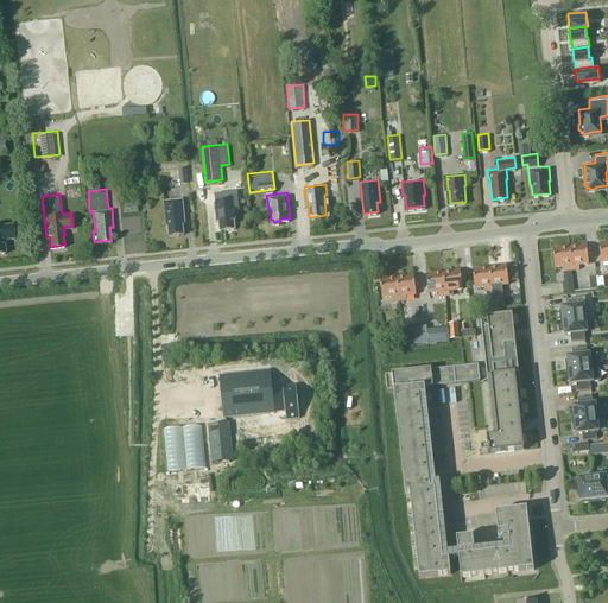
[(235,215),(233,197),(215,198),(217,217),(220,217),(221,227),(235,226),(234,216),(235,215)]
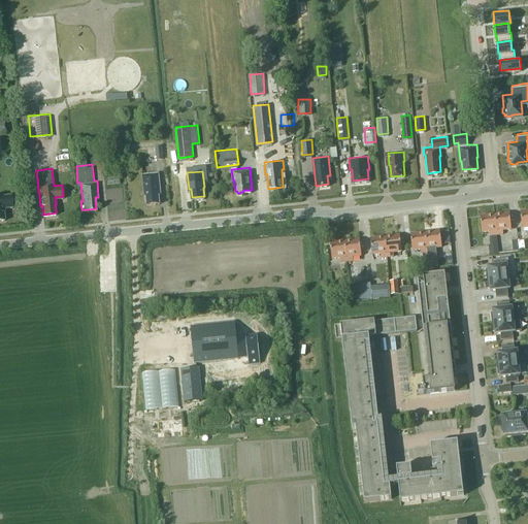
[(161,192),(159,172),(143,173),(145,195),(146,194),(147,203),(160,202),(159,193),(161,192)]
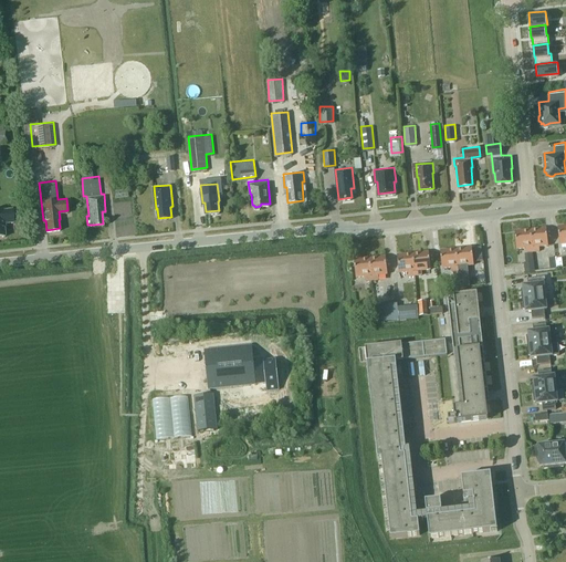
[(13,219),(12,206),(3,207),(3,206),(0,206),(0,232),(4,232),(3,224),(4,224),(4,220),(13,219)]
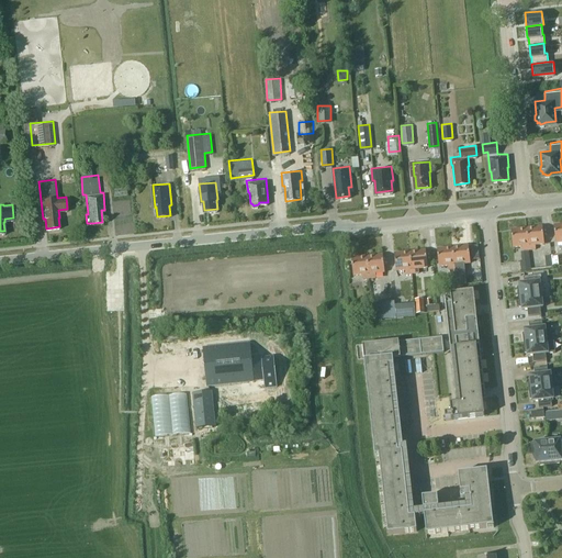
[(526,224),(529,246),(535,245),(535,242),(543,241),(542,223),(526,224)]
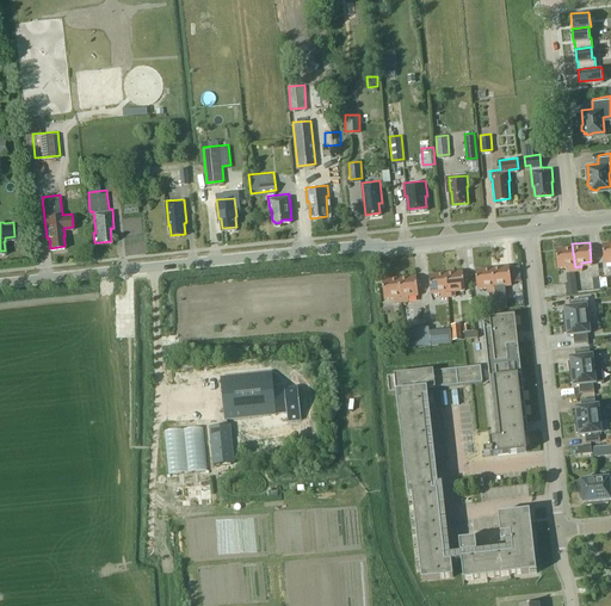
[(568,269),(575,267),(572,243),(555,246),(557,265),(567,264),(568,269)]
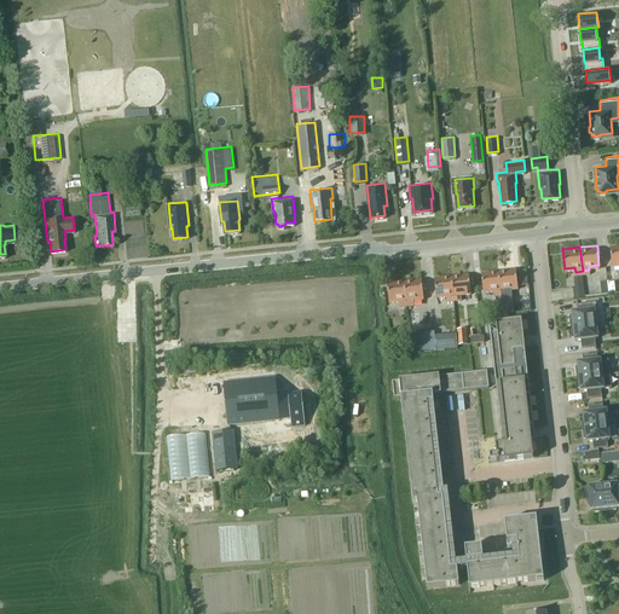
[(515,266),(498,268),(501,291),(508,291),(507,287),(518,285),(515,266)]
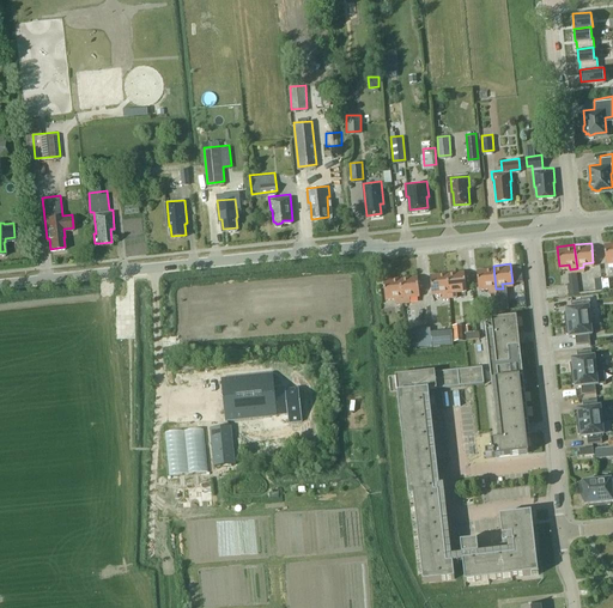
[(496,289),(493,266),(477,267),(478,286),(487,285),(489,290),(496,289)]
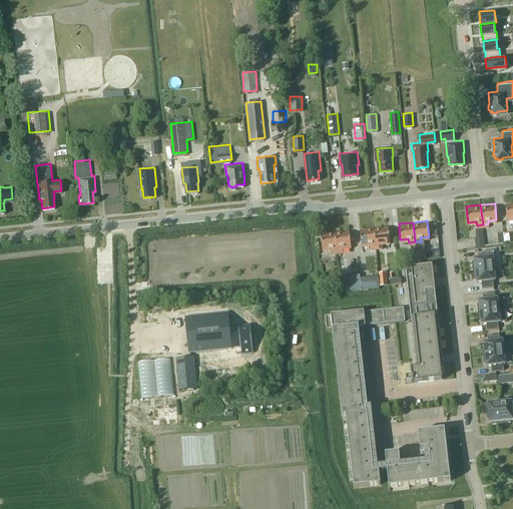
[(374,226),(376,246),(382,245),(381,241),(390,241),(388,224),(374,226)]
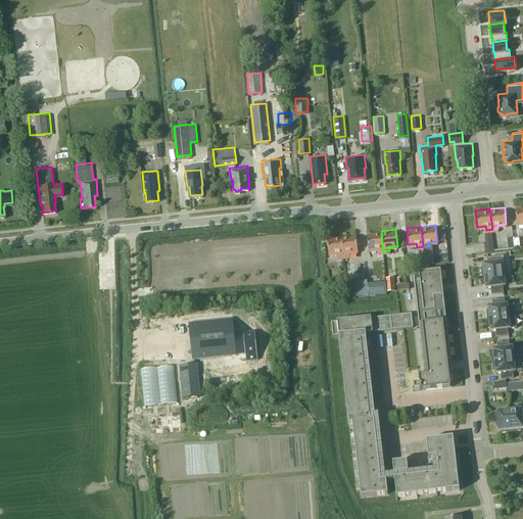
[(377,251),(383,251),(381,231),(367,232),(368,249),(377,248),(377,251)]
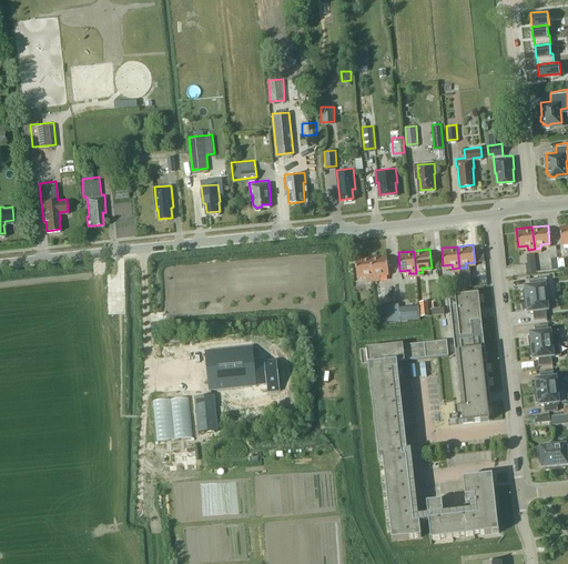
[(387,253),(371,255),(373,278),(379,277),(378,273),(388,272),(387,253)]
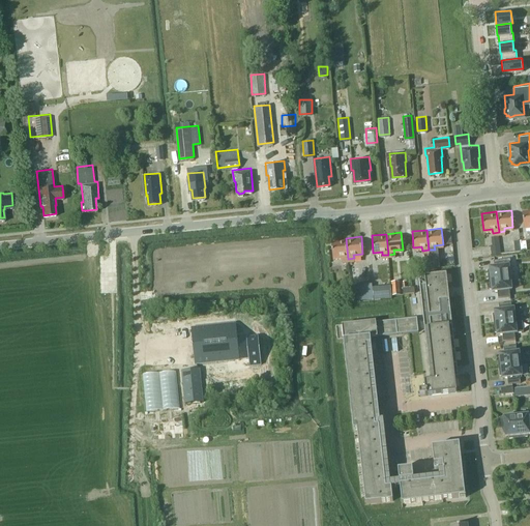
[(517,237),(517,246),(528,246),(527,236),(517,237)]
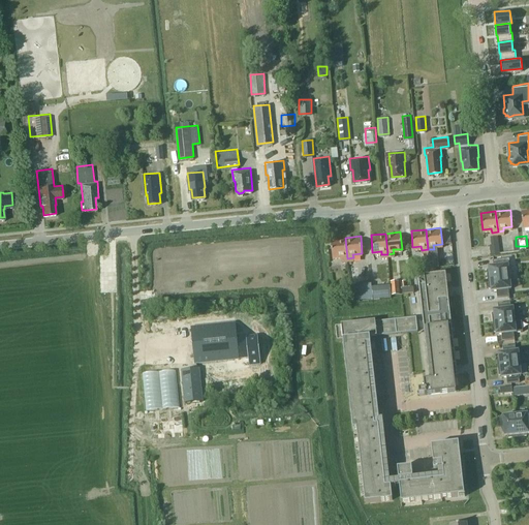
[(340,258),(347,258),(345,238),(330,239),(332,256),(340,255),(340,258)]
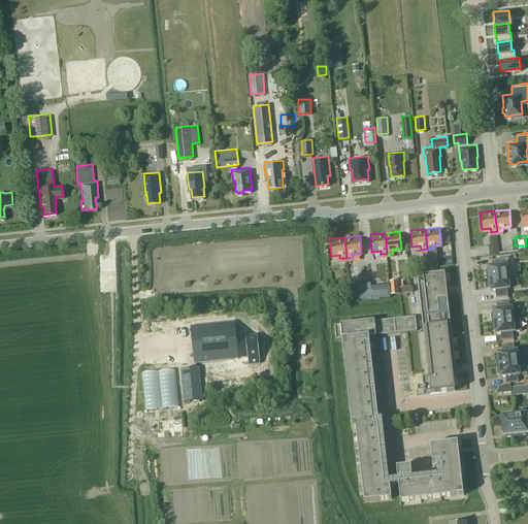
[(499,250),(498,241),(489,242),(490,252),(499,250)]
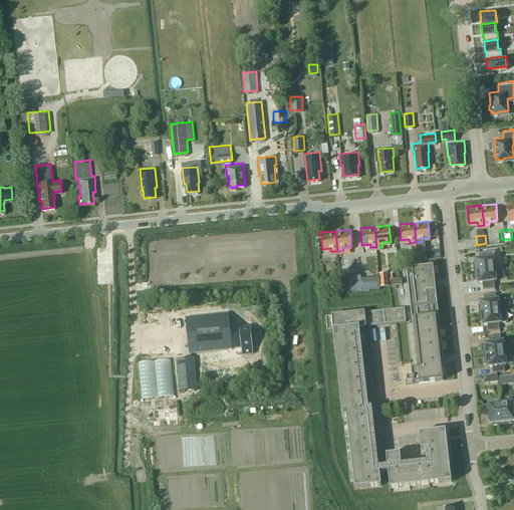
[(473,260),(474,269),(495,266),(494,255),(495,255),(495,248),(479,250),(480,256),(475,257),(475,260),(473,260)]
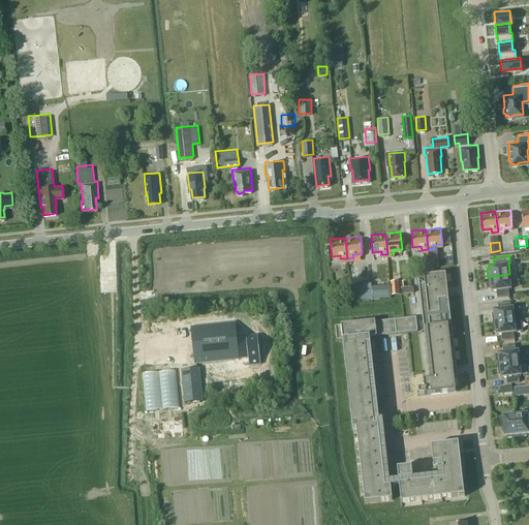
[(458,374),(445,270),(417,273),(430,377),(424,377),(425,384),(425,387),(418,388),(419,393),(425,392),(425,393),(456,389),(455,375),(458,374)]
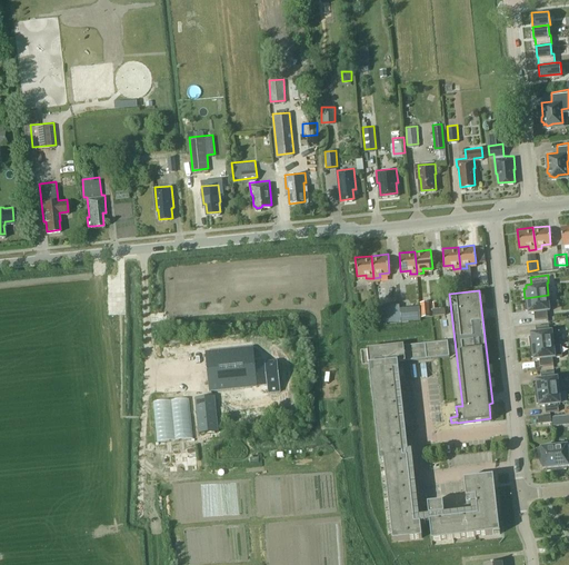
[(549,308),(548,295),(525,298),(526,307),(528,307),(528,310),(533,310),(535,317),(548,315),(547,308),(549,308)]
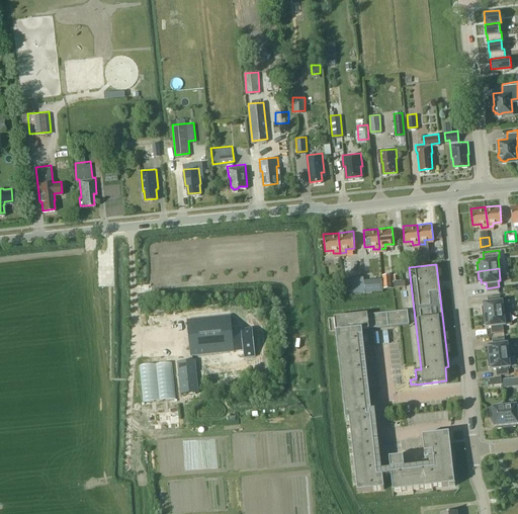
[(383,286),(392,285),(391,271),(382,272),(383,286)]
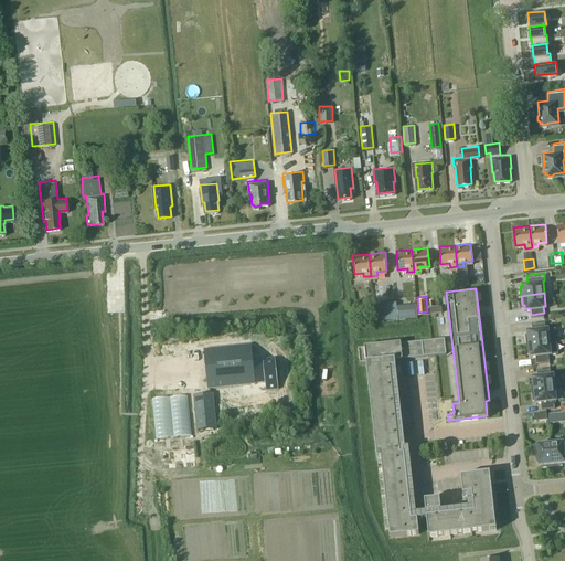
[(385,302),(374,303),(375,319),(386,318),(386,309),(385,302)]
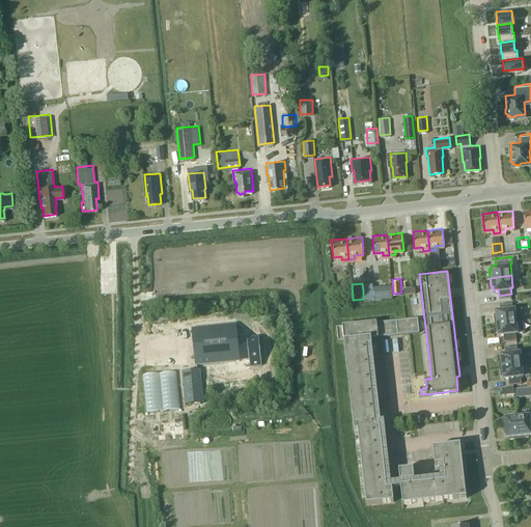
[(494,312),(495,321),(516,319),(523,317),(521,306),(514,306),(512,306),(512,300),(500,302),(500,308),(495,308),(496,311),(494,312)]
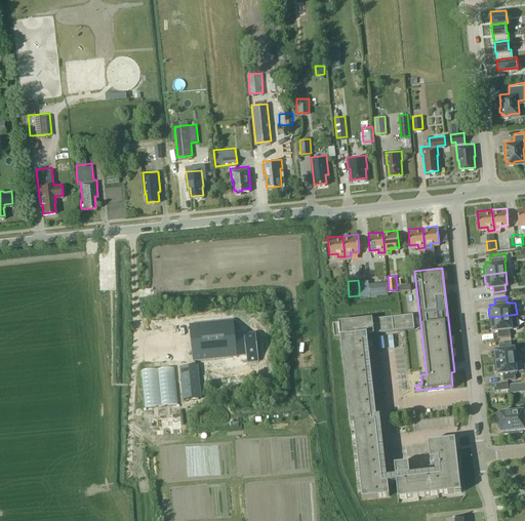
[(362,489),(363,496),(390,493),(388,480),(397,479),(399,496),(461,488),(455,436),(428,439),(430,456),(434,456),(435,468),(410,471),(409,461),(395,463),(396,473),(387,474),(379,412),(376,413),(367,332),(374,331),(374,330),(414,325),(413,312),(372,316),(372,315),(338,319),(338,320),(332,321),(334,335),(340,334),(358,490),(362,489)]
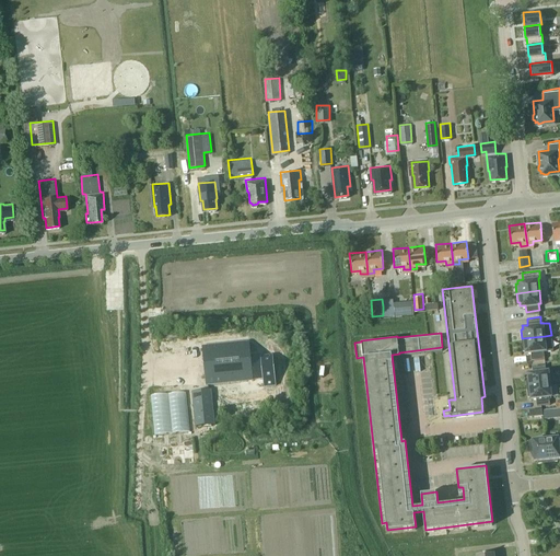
[(551,335),(545,336),(522,338),(523,348),(525,348),(525,351),(531,350),(532,357),(545,356),(544,349),(545,349),(546,349),(552,348),(551,335)]
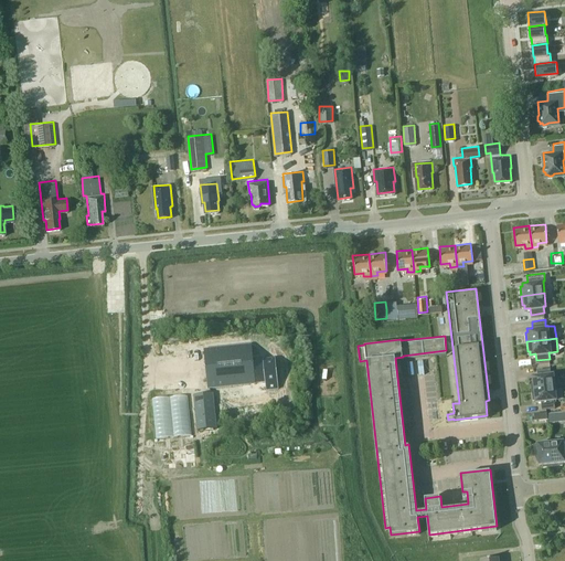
[(251,341),(203,347),(208,387),(265,380),(266,387),(278,385),(275,356),(262,357),(263,358),(253,359),(251,341)]
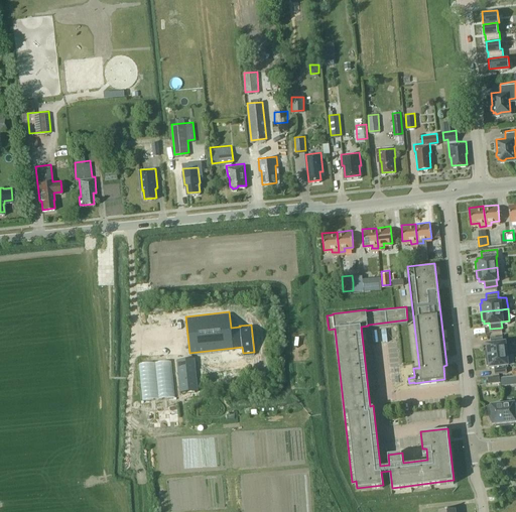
[(485,345),(486,354),(506,351),(505,340),(503,340),(502,334),(490,335),(491,342),(486,342),(487,345),(485,345)]
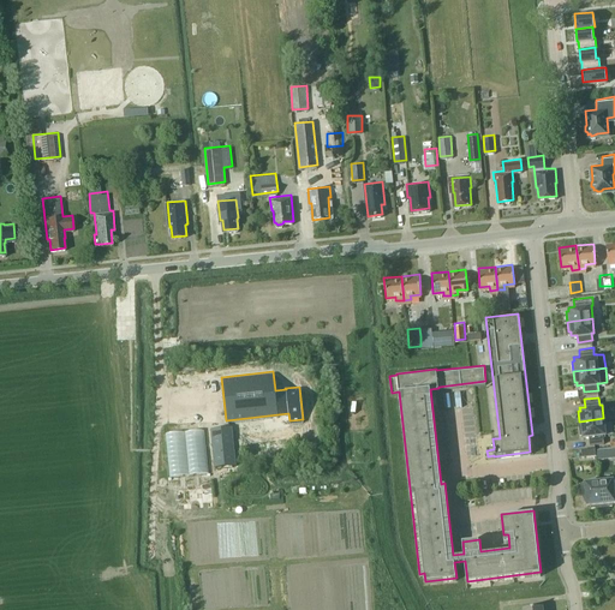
[(589,442),(603,440),(602,432),(604,432),(603,418),(579,422),(580,431),(581,431),(583,435),(589,434),(589,442)]
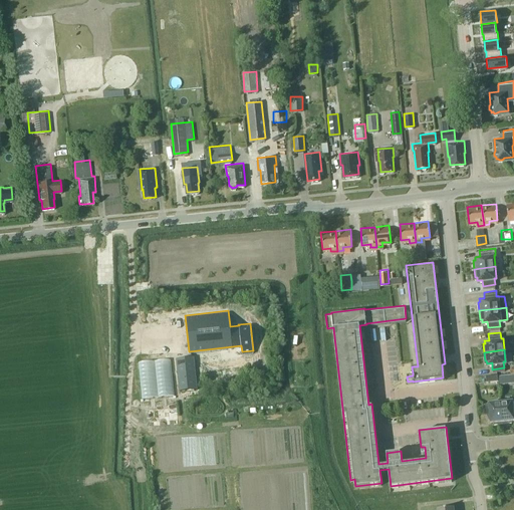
[(193,354),(177,356),(181,391),(197,389),(193,354)]
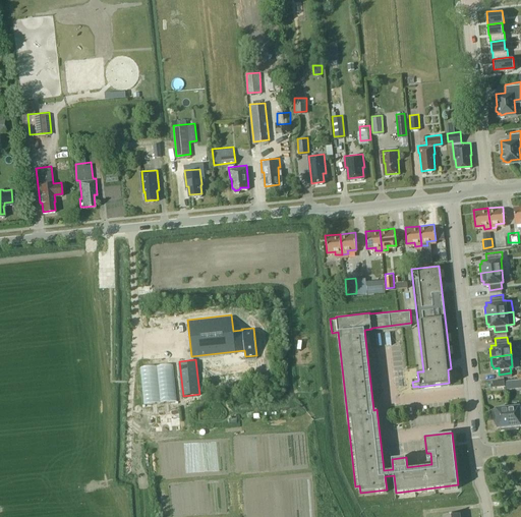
[(507,387),(514,386),(513,378),(506,379),(507,387)]
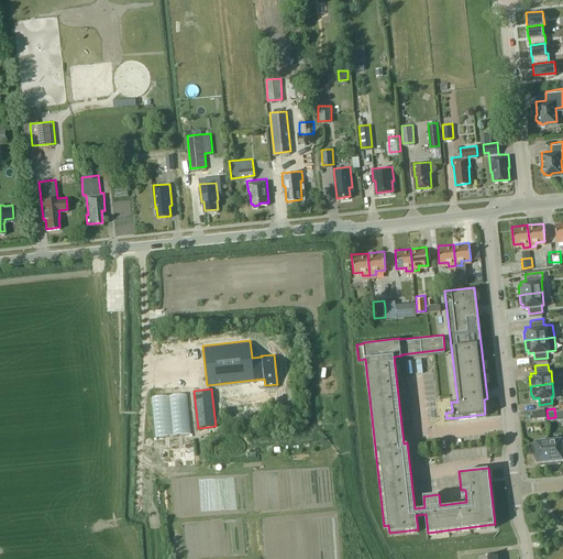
[(561,438),(548,439),(551,461),(560,461),(560,459),(562,458),(562,457),(562,453),(562,452),(562,439),(561,440),(561,438)]
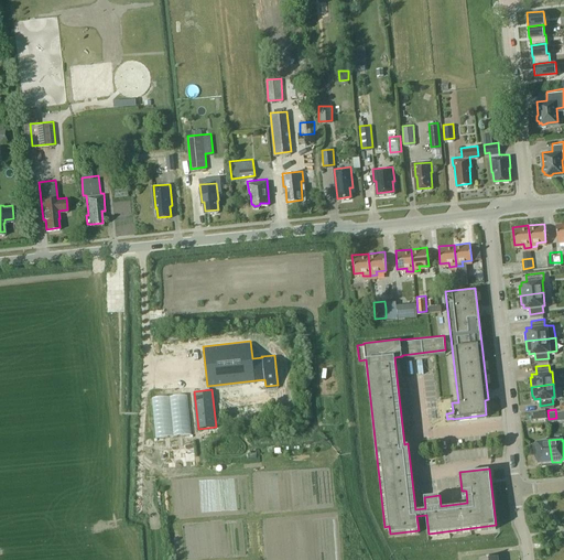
[(542,463),(552,462),(549,440),(532,441),(533,452),(538,451),(539,462),(541,462),(542,463)]
